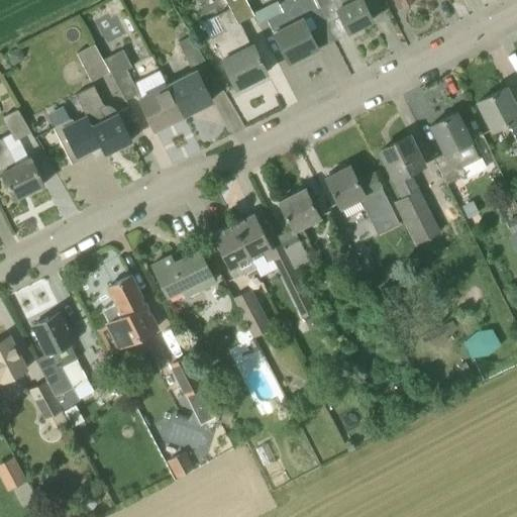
[(239,23),(253,16),(252,14),(252,13),(245,0),(225,0),(230,9),(220,14),(227,28),(209,37),(216,49),(220,47),(225,58),(221,60),(236,88),(267,73),(251,44),(250,44),(239,23)]
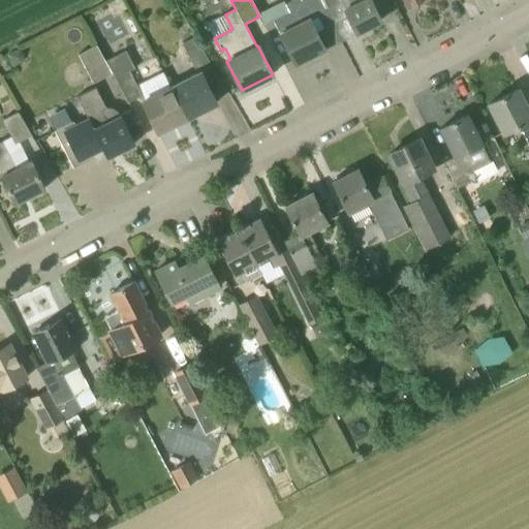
[(327,11),(325,8),(320,0),(292,0),(285,4),(284,1),(258,13),(258,14),(259,17),(263,25),(273,21),(296,64),(324,49),(310,20),(327,11)]
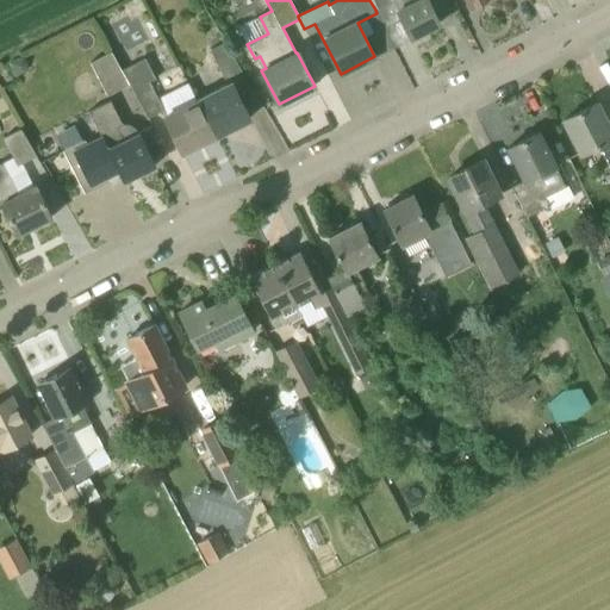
[(375,10),(377,13),(394,5),(411,38),(440,24),(427,0),(373,0),(378,8),(375,10)]
